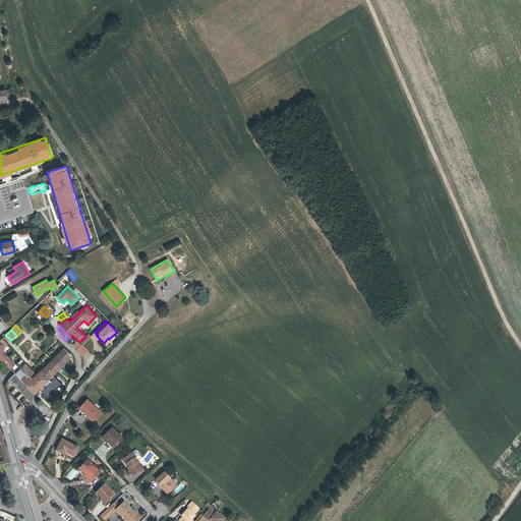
[(0,357),(10,368),(14,364),(1,351),(8,344),(2,338),(0,339),(0,357)]
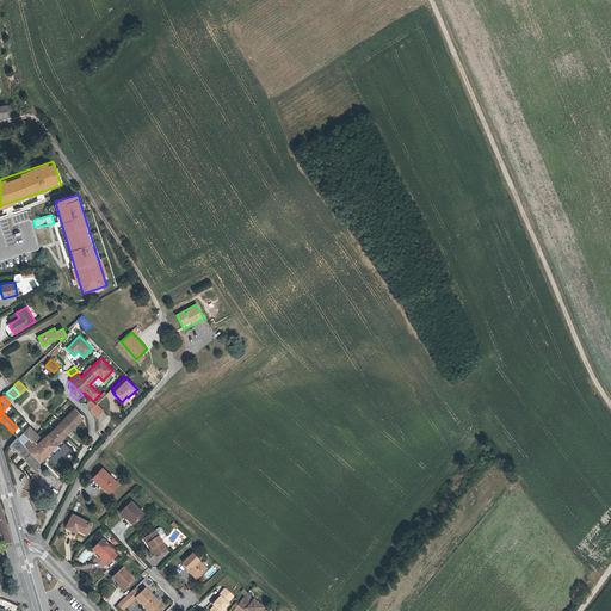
[(97,405),(90,411),(97,417),(103,411),(97,405)]
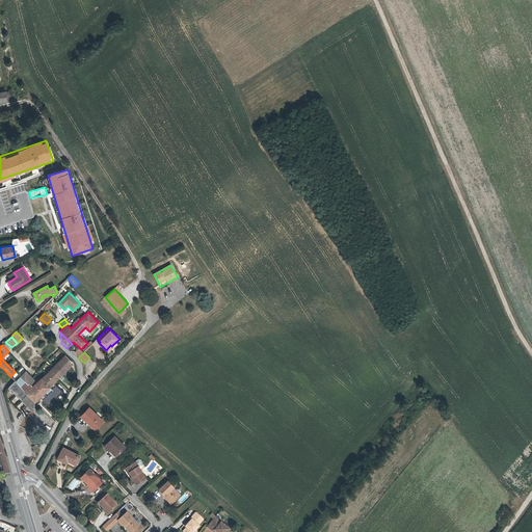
[(26,372),(16,381),(28,394),(27,394),(35,401),(38,404),(42,401),(40,400),(42,398),(49,405),(62,392),(55,386),(52,389),(50,387),(73,364),(65,355),(37,383),(26,372)]
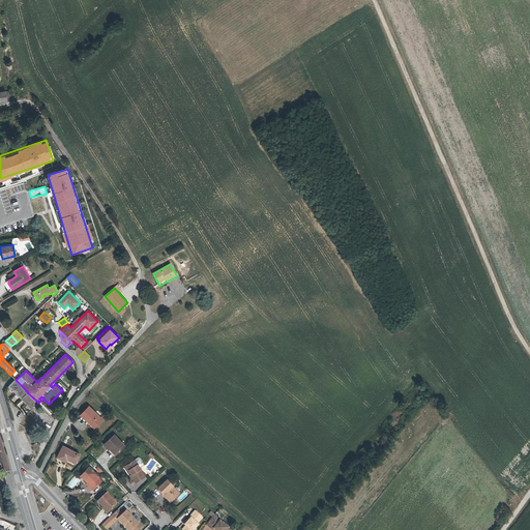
[(15,379),(8,385),(26,403),(29,406),(32,409),(38,403),(35,400),(27,392),(28,392),(16,380),(15,379)]
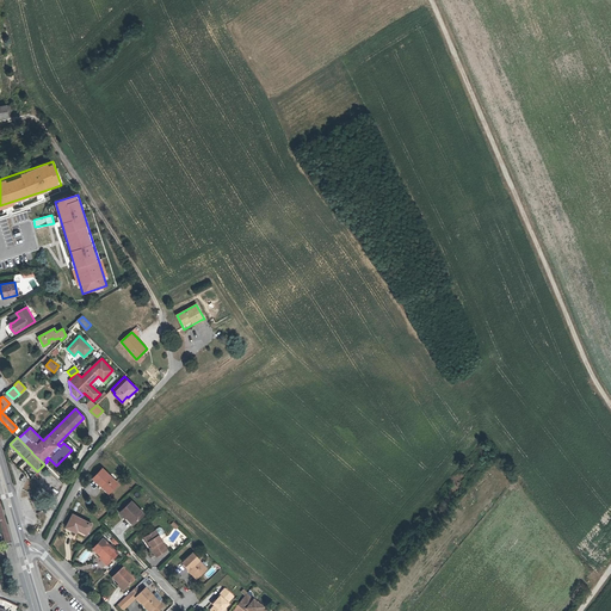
[(103,468),(93,477),(100,485),(102,483),(111,492),(118,483),(103,468)]
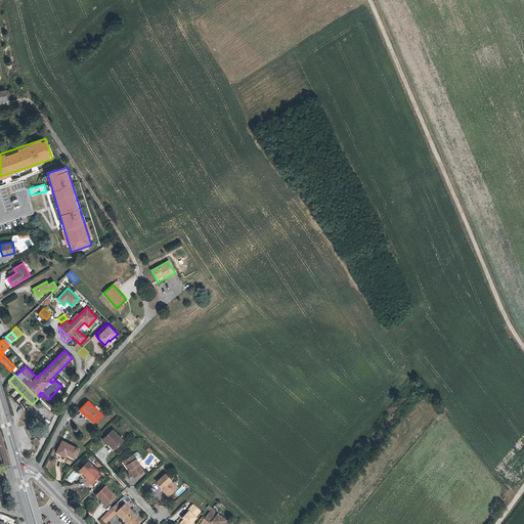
[(93,423),(95,422),(87,415),(86,416),(93,423)]
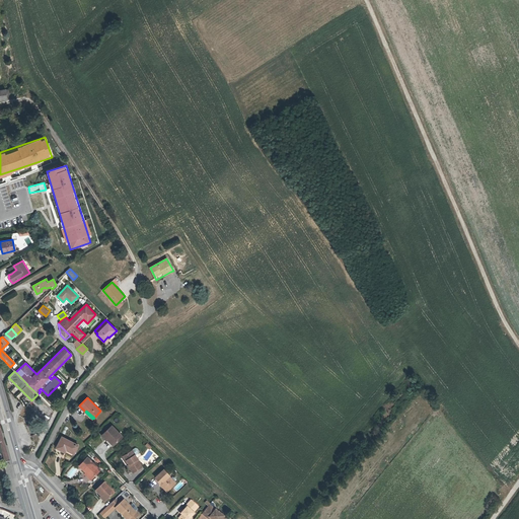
[(114,444),(122,436),(112,426),(101,435),(105,439),(107,438),(114,444)]
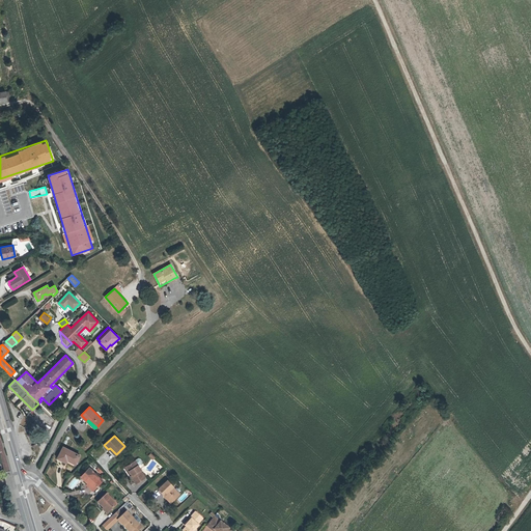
[(76,464),(80,455),(63,447),(57,458),(66,463),(67,459),(76,464)]
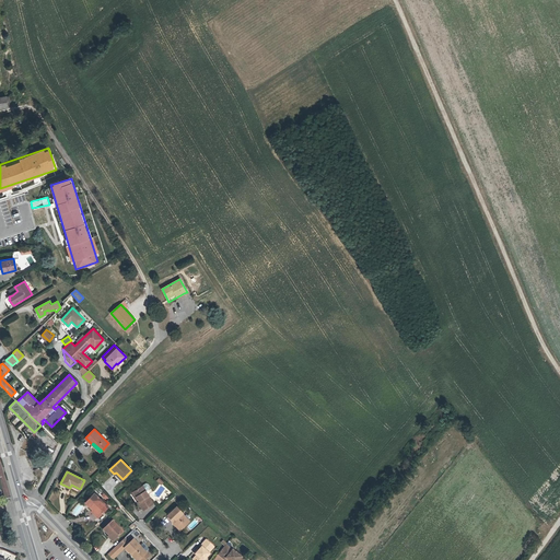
[(0,480),(6,499),(10,498),(3,475),(0,475),(0,480)]
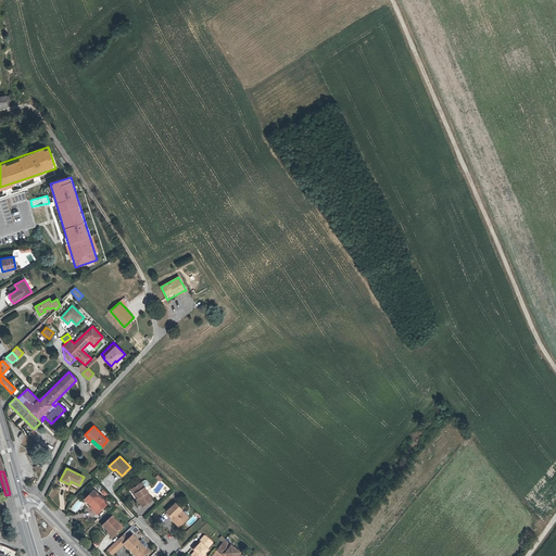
[(152,500),(147,492),(148,492),(144,488),(141,482),(133,488),(138,497),(137,498),(142,506),(152,500)]
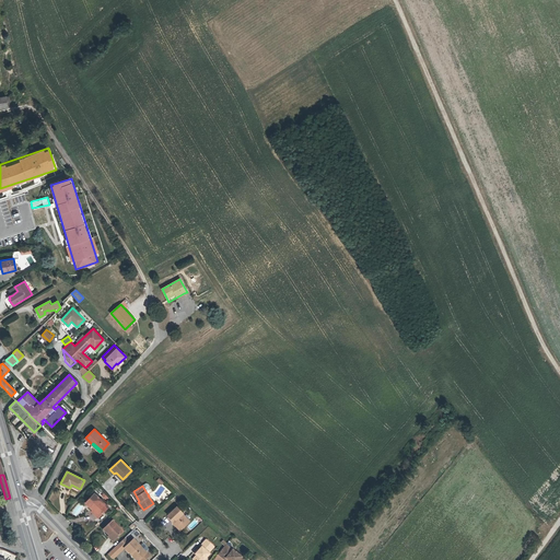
[(97,517),(107,506),(94,493),(85,502),(93,510),(92,511),(97,517)]
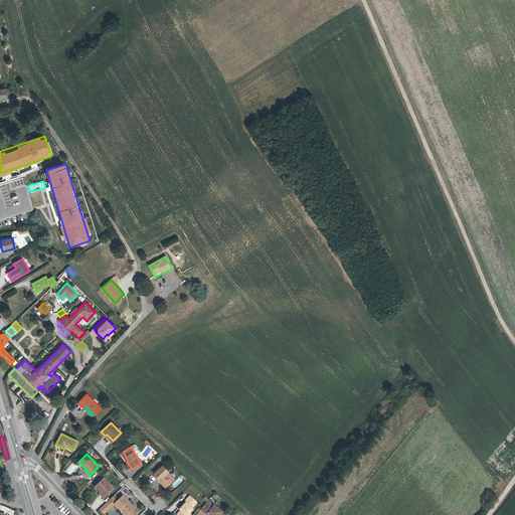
[(174,479),(168,473),(168,472),(163,466),(154,474),(160,480),(161,479),(167,486),(174,479)]
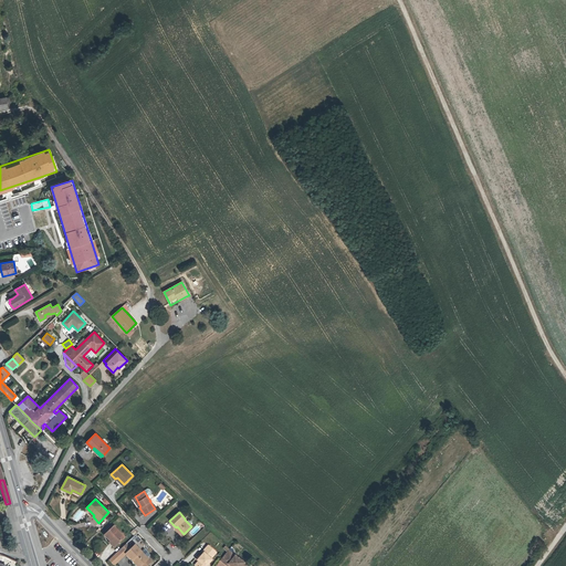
[(113,526),(104,535),(109,542),(111,541),(115,545),(124,537),(113,526)]
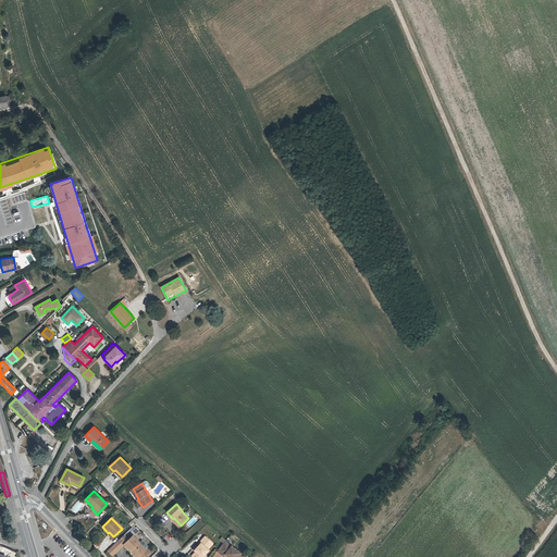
[(146,549),(133,536),(128,541),(124,545),(130,552),(132,549),(138,556),(146,549)]
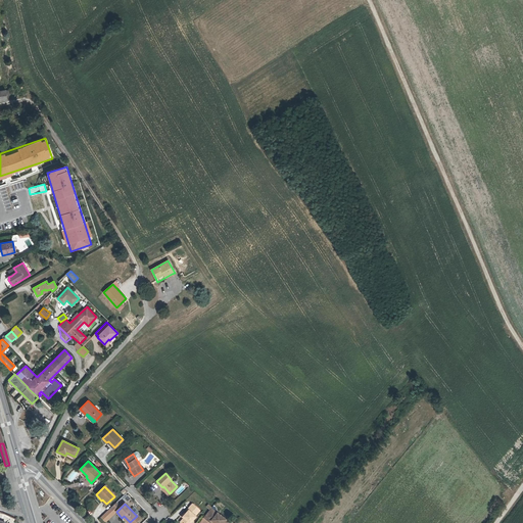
[(194,517),(199,511),(192,505),(187,510),(188,511),(185,514),(182,518),(183,519),(180,522),(190,522),(192,521),(195,517),(194,517)]
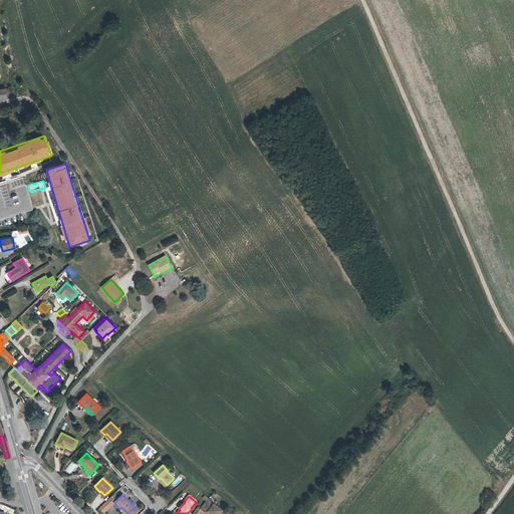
[(207,500),(200,509),(206,513),(207,512),(209,513),(219,513),(221,511),(207,500)]
